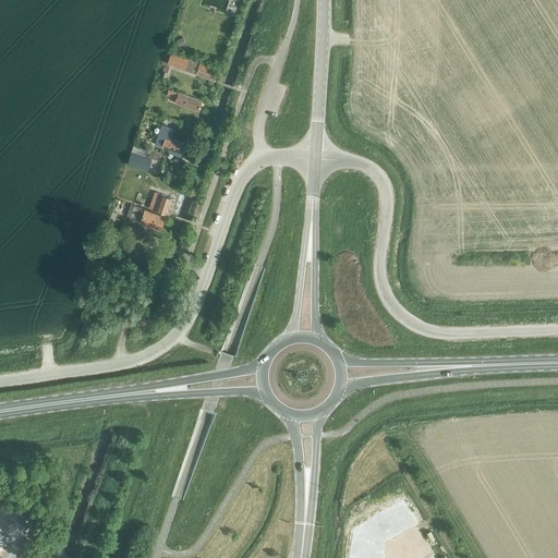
[(183,37),(177,40),(179,47),(185,44),(183,37)]
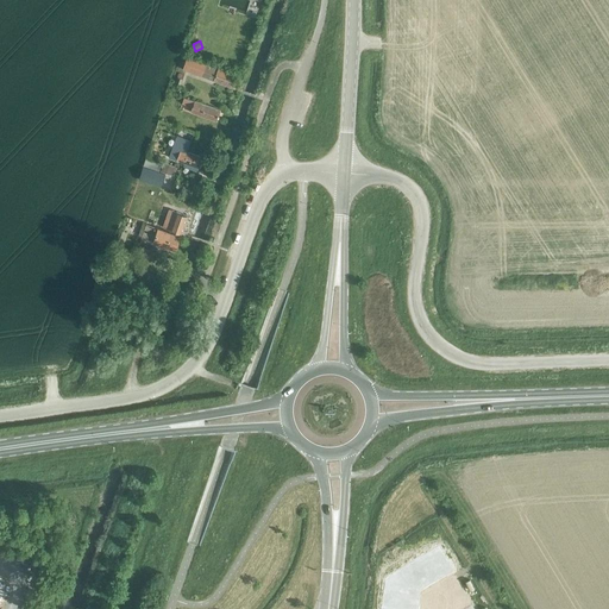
[(187,57),(183,69),(202,76),(206,64),(187,57)]
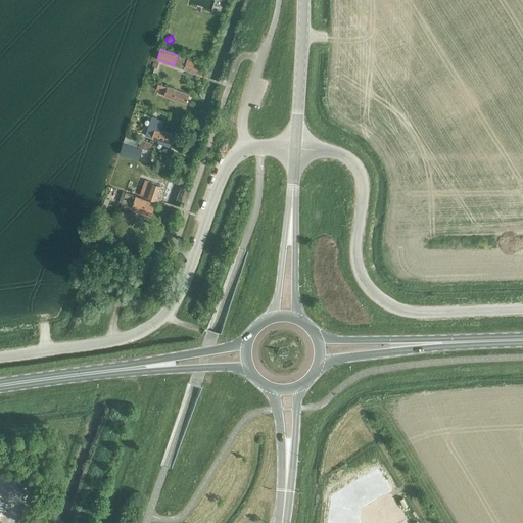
[(177,55),(174,65),(199,75),(203,64),(182,56),(177,55)]
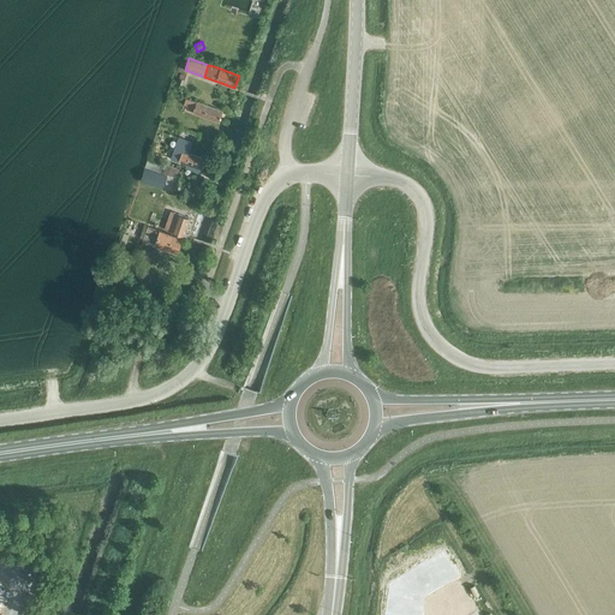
[(186,97),(184,103),(195,107),(193,112),(219,120),(222,111),(197,101),(186,97)]
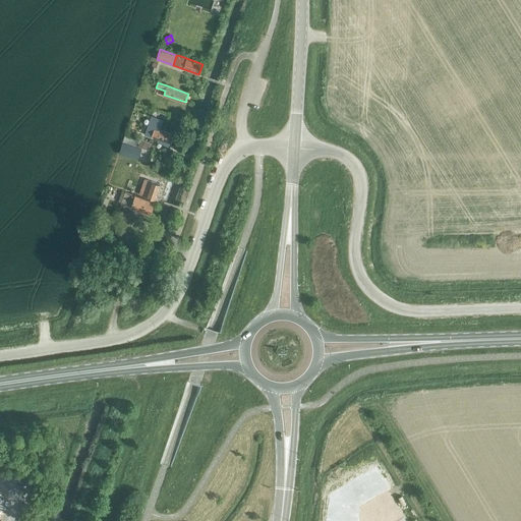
[(148,126),(145,134),(151,136),(170,142),(173,134),(160,129),(166,114),(154,110),(152,117),(154,118),(151,127),(148,126)]
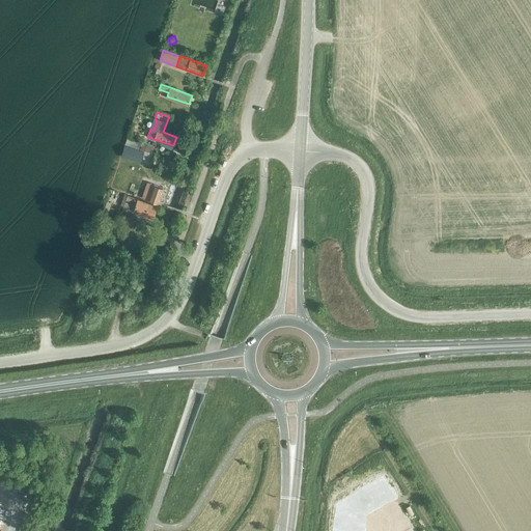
[(130,131),(127,139),(135,141),(137,136),(131,134),(132,131),(130,131)]
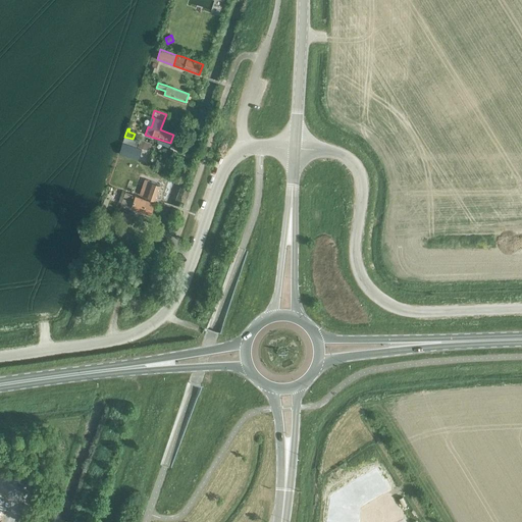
[(124,137),(122,143),(136,147),(146,150),(148,142),(139,139),(138,141),(133,139),(124,137)]
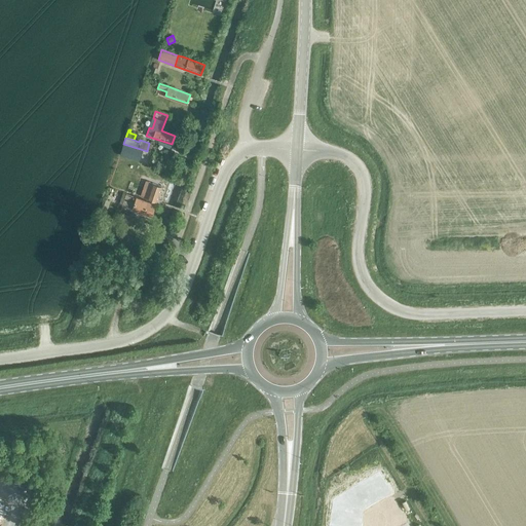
[(120,155),(134,160),(138,149),(123,144),(120,155)]
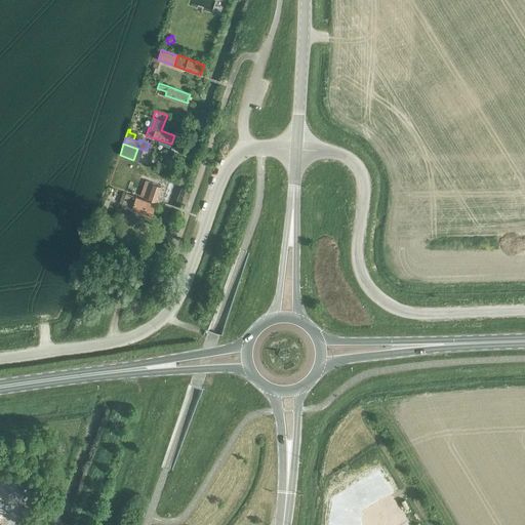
[(132,175),(125,172),(122,171),(118,180),(129,185),(132,175)]
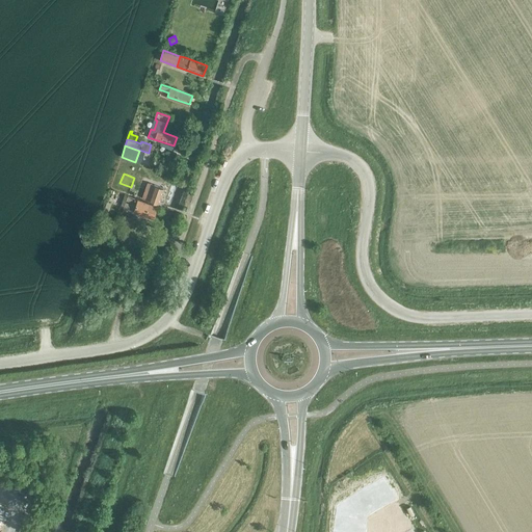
[(136,185),(133,195),(158,204),(163,188),(154,185),(152,190),(150,189),(136,185)]
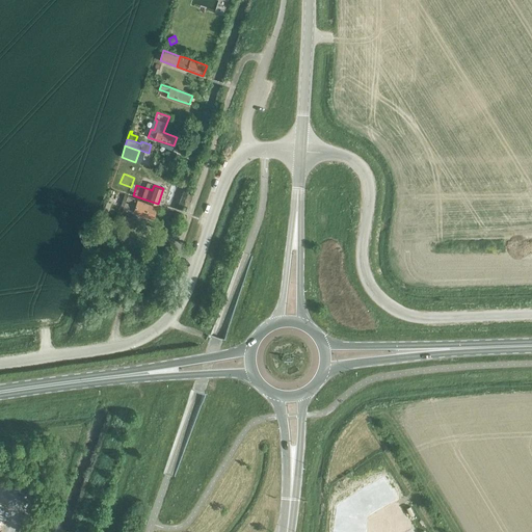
[(154,215),(158,205),(129,194),(125,207),(140,212),(141,210),(154,215)]
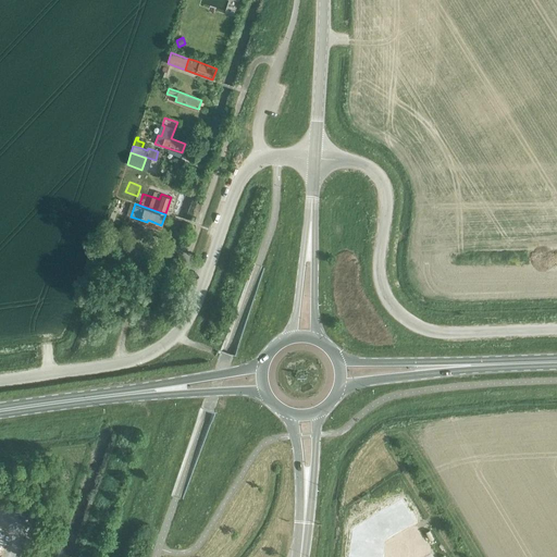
[(140,239),(144,231),(127,224),(124,233),(140,239)]
